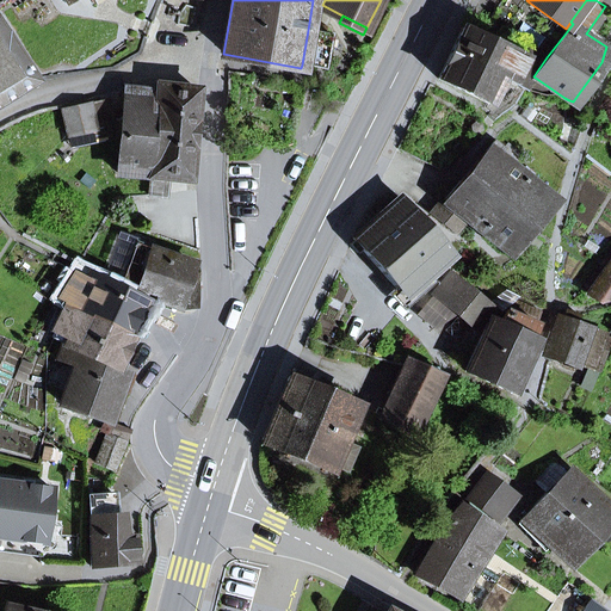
[(0,103),(35,81),(0,25),(0,103)]
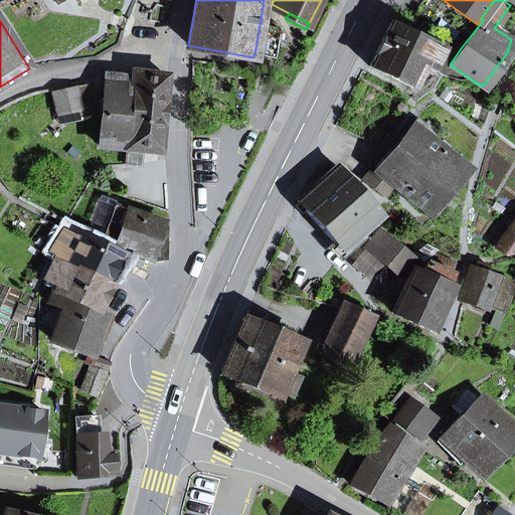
[(412,89),(411,92),(423,99),(436,89),(442,76),(454,53),(443,48),(390,23),(369,66),(412,89)]
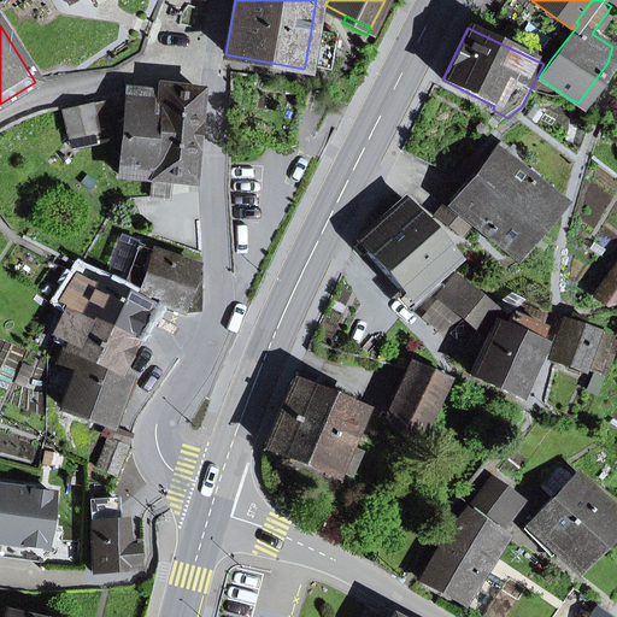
[(311,30),(305,65),(327,69),(334,35),(311,30)]
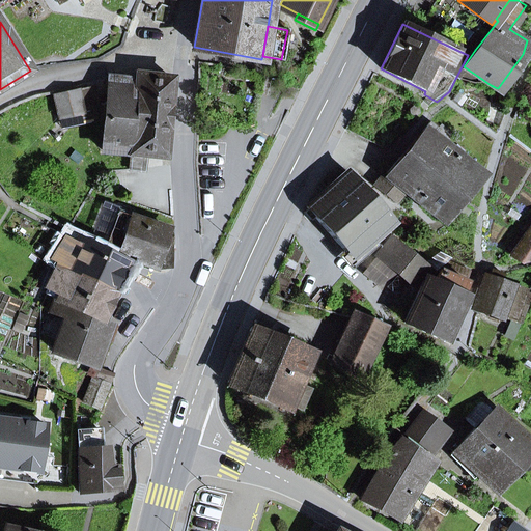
[(491,85),(464,66),(475,50),(459,44),(456,50),(468,55),(455,79),(468,87),(472,84),(491,85)]
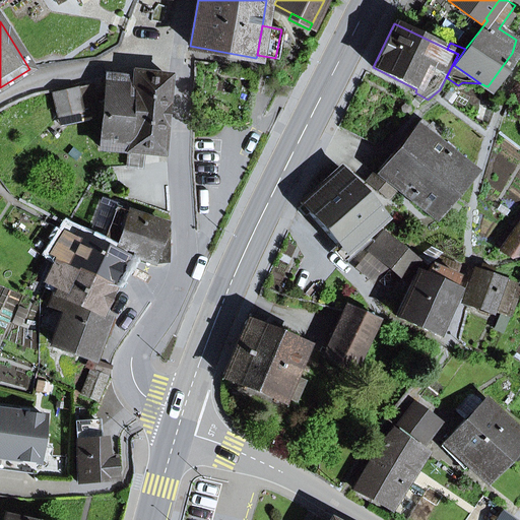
[(169,76),(135,73),(134,77),(135,77),(128,150),(146,152),(160,153),(169,76)]
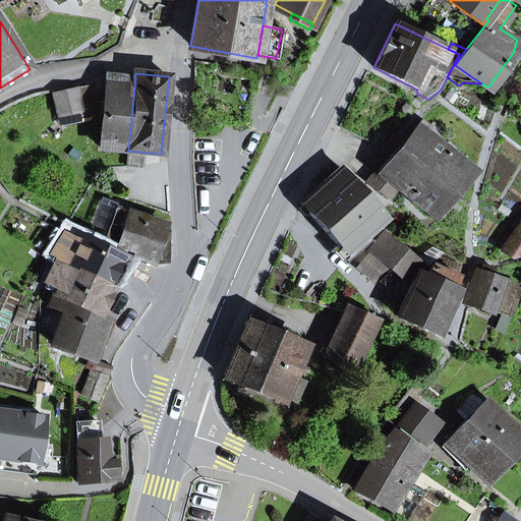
[(104,116),(100,149),(128,151),(135,77),(134,77),(108,75),(106,88),(104,116)]
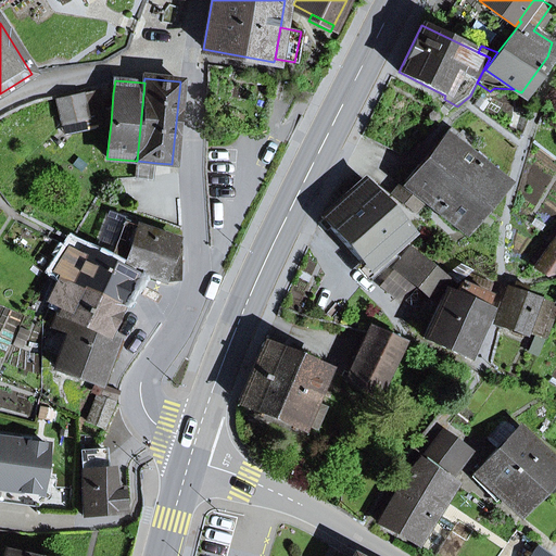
[(57,99),(62,122),(87,116),(83,99),(81,93),(57,99)]
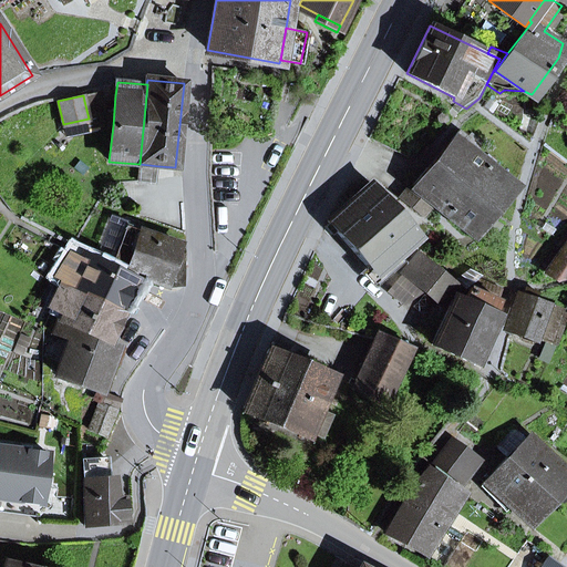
[(66,136),(113,126),(115,95),(84,101),(89,119),(63,124),(66,136)]
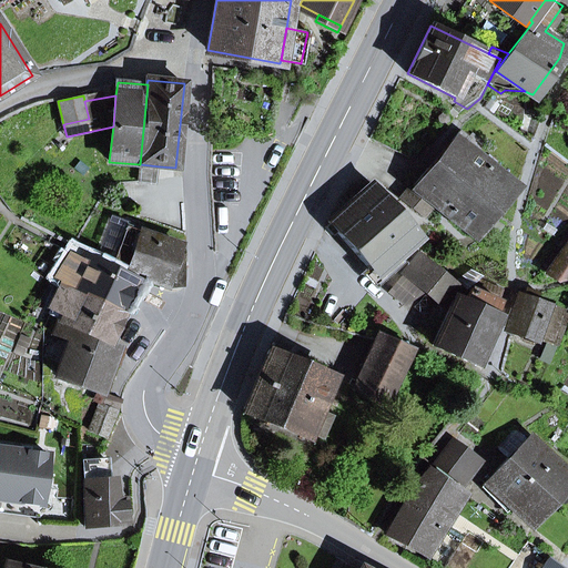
[(468,138),(459,131),(433,162),(490,211),(511,185),(475,155),(484,143),(473,134),(468,138)]
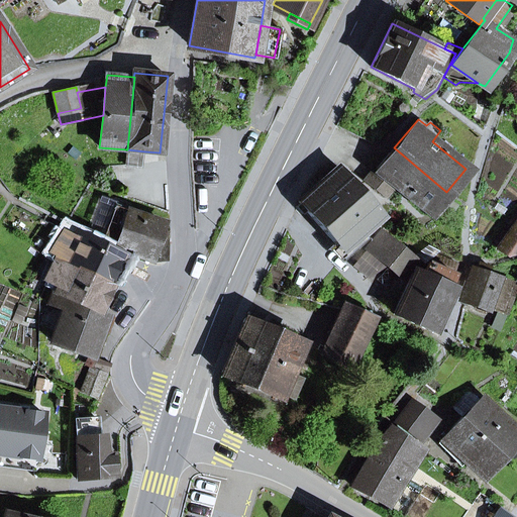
[(395,186),(428,213),(446,192),(394,147),(376,170),(374,168),(364,181),(385,198),(395,186)]
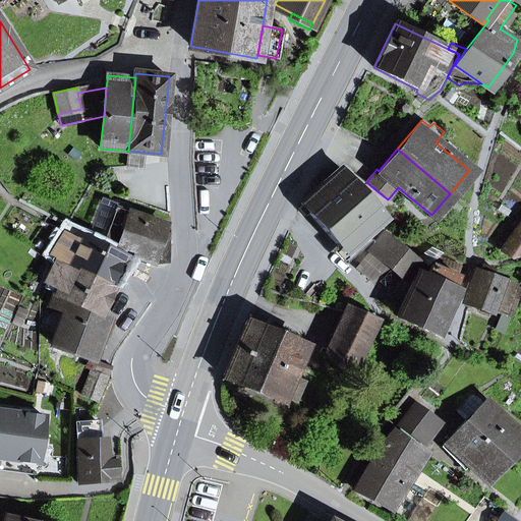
[(126,169),(145,171),(146,163),(147,153),(128,151),(126,169)]
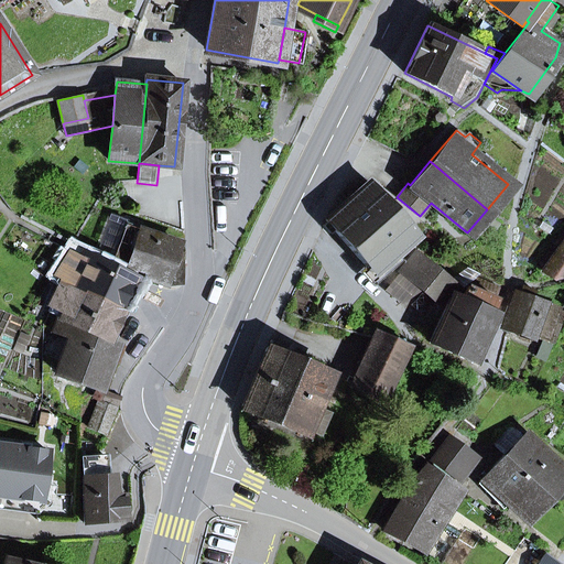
[(418,237),(369,183),(326,221),(366,267),(373,275),(396,256),(418,237)]
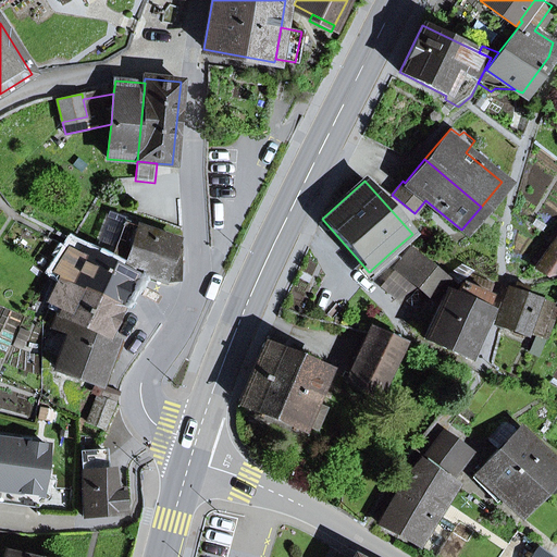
[(123,268),(164,283),(182,281),(178,249),(171,250),(174,240),(125,222),(111,257),(125,262),(123,268)]
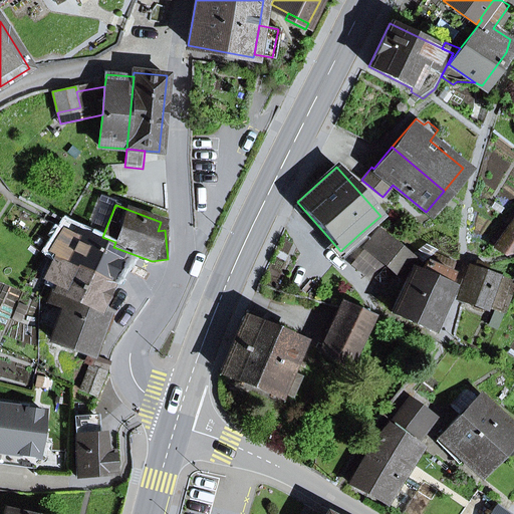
[(513,217),(494,247),(504,254),(513,250),(513,217)]
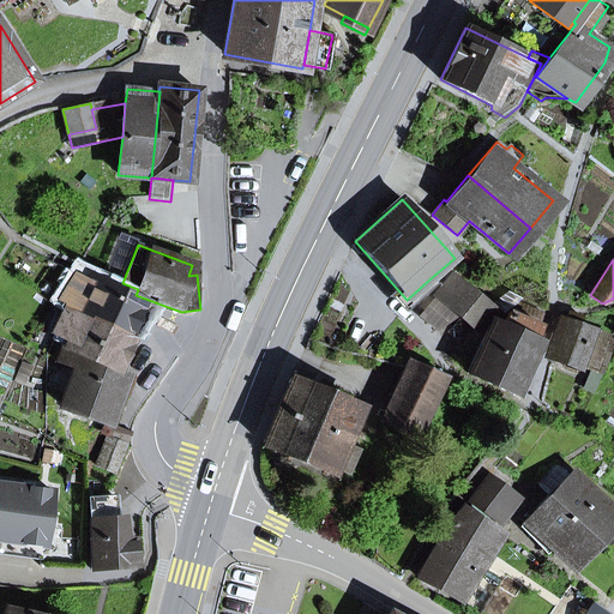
[(83,312),(133,338),(148,307),(150,304),(96,276),(94,280),(92,282),(74,275),(59,300),(83,312)]
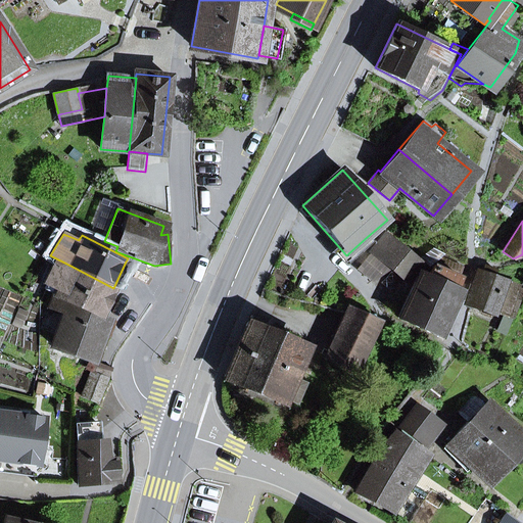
[(374,251),(393,268),(406,252),(408,250),(388,235),(374,251)]
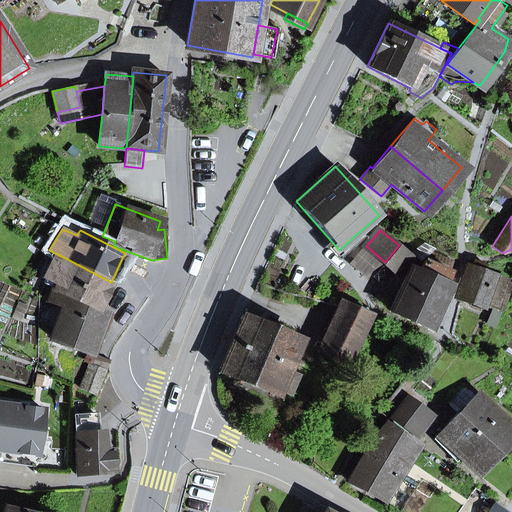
[(359,232),(339,250),(332,242),(325,248),(336,260),(363,237),(359,232)]
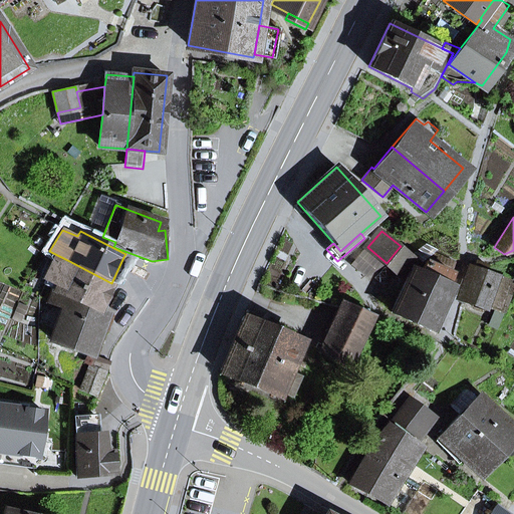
[(365,276),(387,263),(367,247),(352,265),(365,276)]
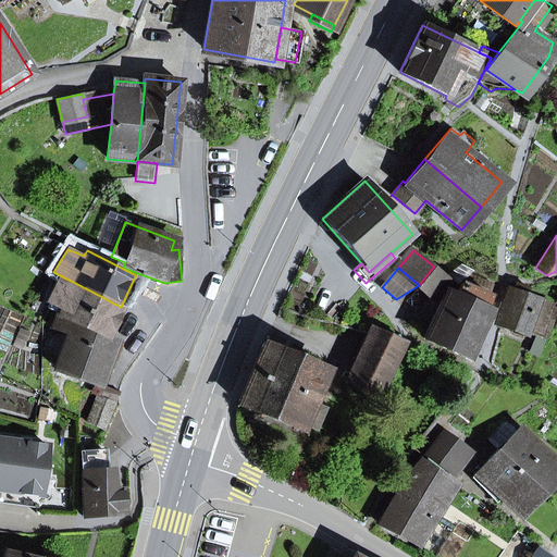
[(434,298),(448,282),(432,269),(419,285),(434,298)]
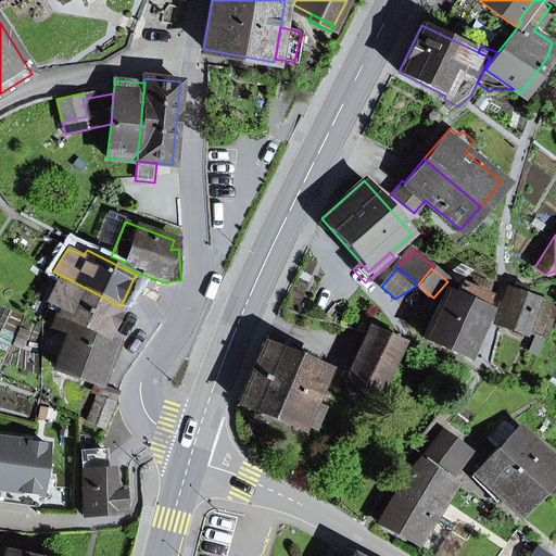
[(460,283),(488,295),(493,285),(471,274),(460,283)]
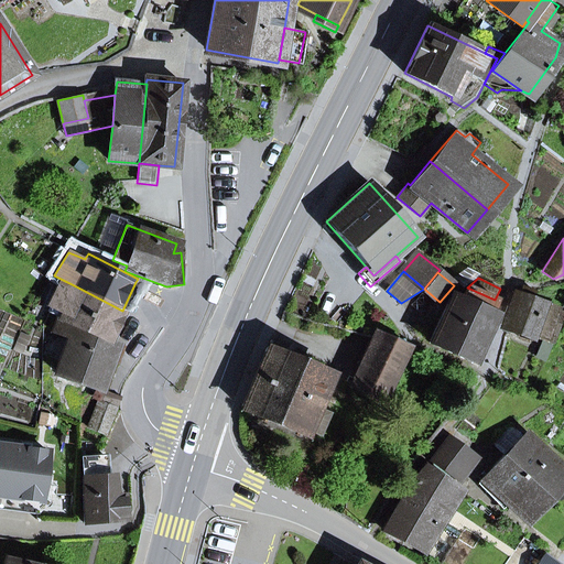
[(50,304),(63,311),(58,318),(109,340),(122,311),(76,286),(73,291),(58,284),(50,304)]
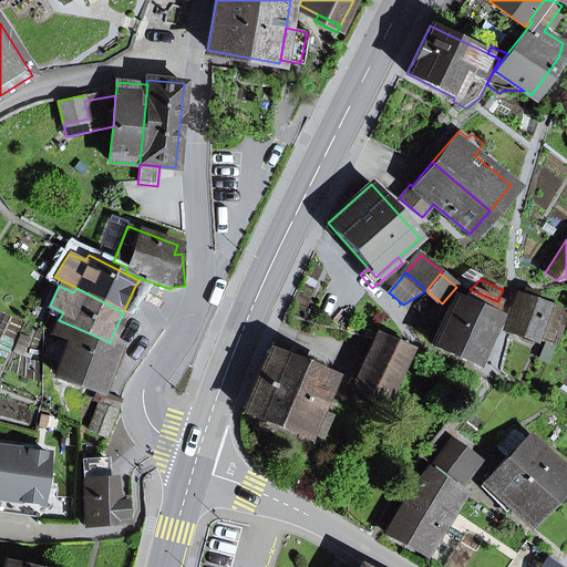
[(523,296),(517,294),(503,326),(533,338),(543,315),(562,322),(566,313),(535,301),(538,294),(526,288),(523,296)]
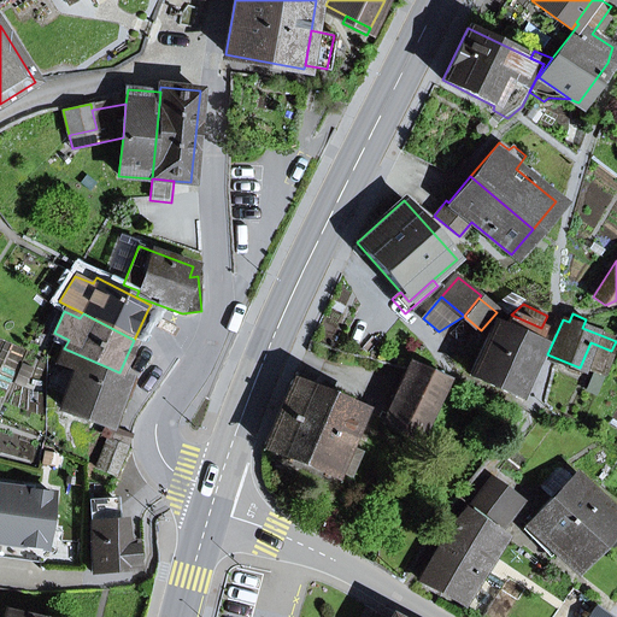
[(494,323),(470,375),(516,397),(540,344),(535,341),(541,328),(511,315),(505,328),(494,323)]
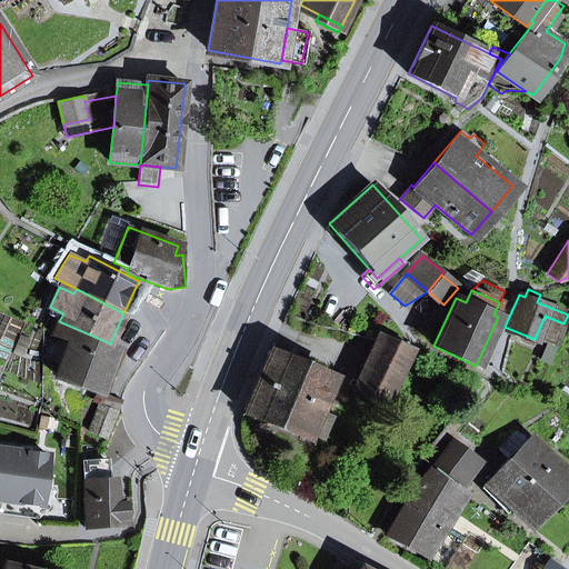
[(71,339),(58,375),(101,392),(118,347),(110,343),(59,321),(55,333),(71,339)]
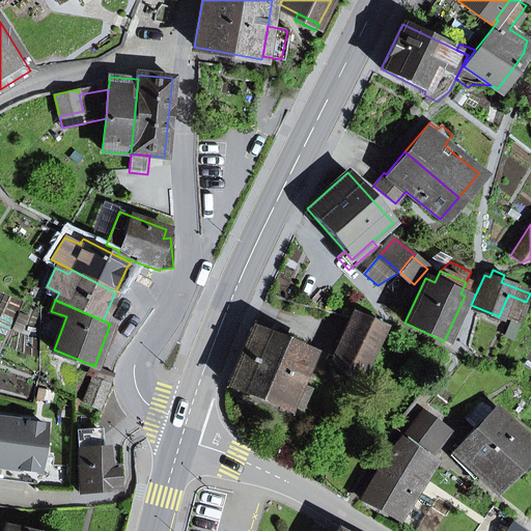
[(331,363),(360,378),(385,326),(355,311),(331,363)]
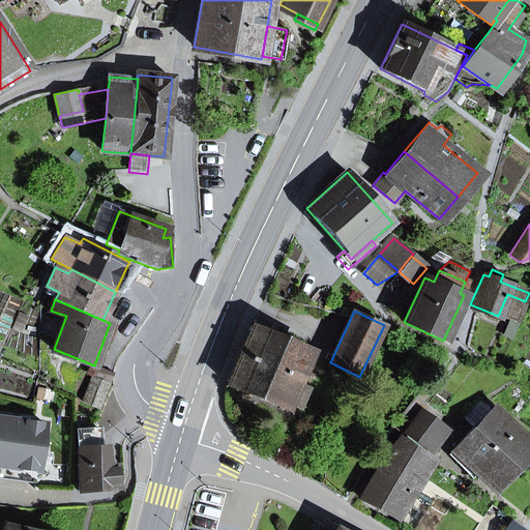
[(297,383),(311,353),(252,327),(227,384),(286,409),(288,406),(297,383)]
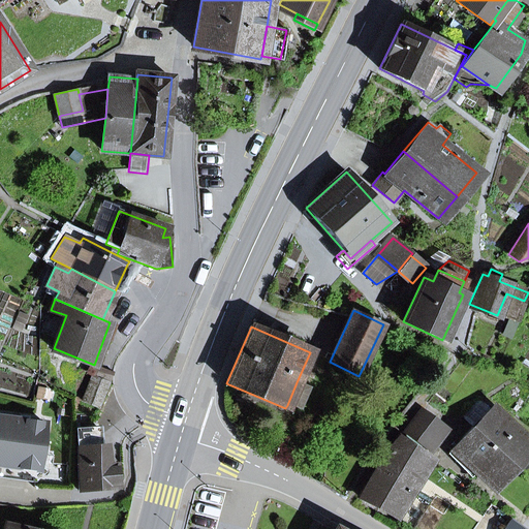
[(83,402),(98,408),(109,383),(107,383),(93,377),(83,402)]
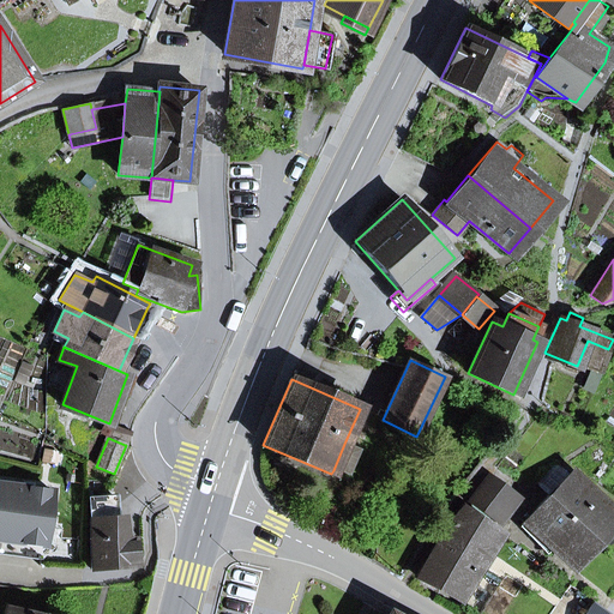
[(333,470),(348,475),(359,450),(344,444),(333,470)]
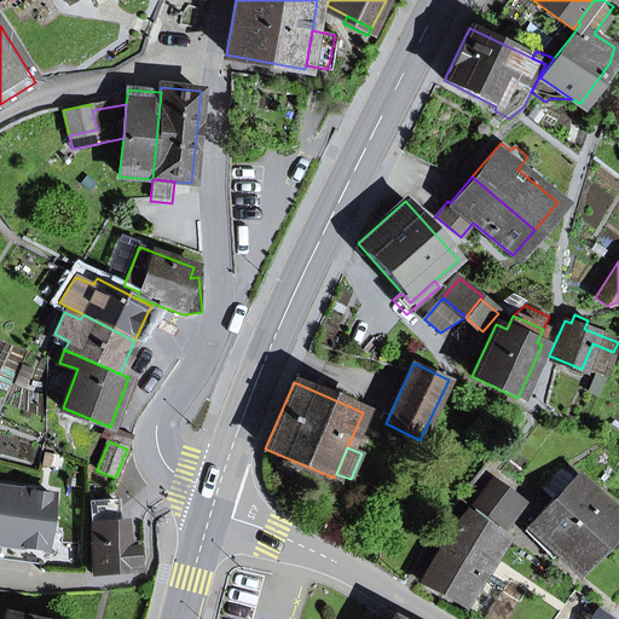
[(618,526),(618,520),(574,478),(553,501),(600,547),(618,526)]
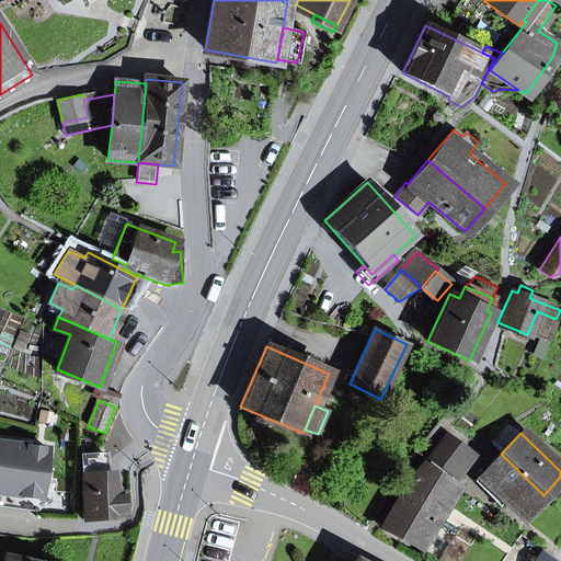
[(451,477),(468,456),(445,438),(428,459),(451,477)]
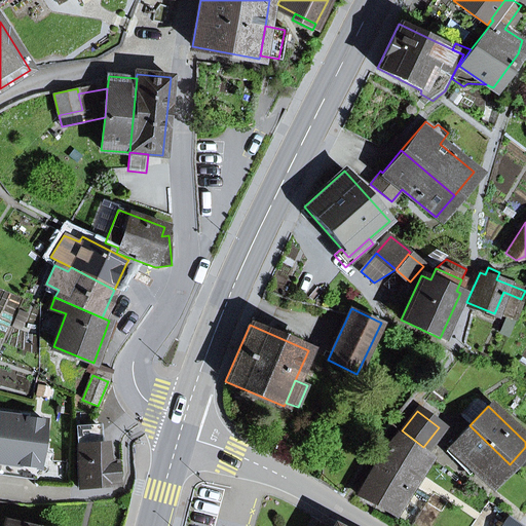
[(0,415),(0,461),(39,467),(45,421),(0,415)]
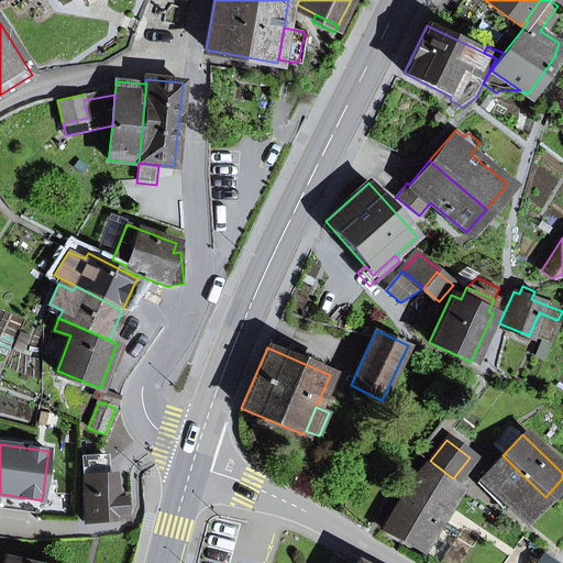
[(508,500),(526,518),(545,497),(503,455),(483,476),(492,485),(485,492),(501,507),(508,500)]
